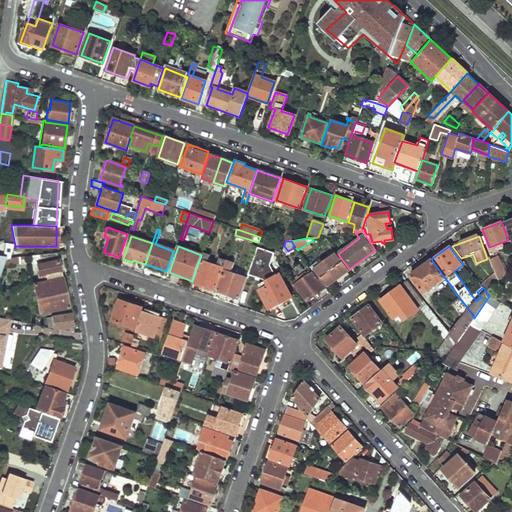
[(266,280),(275,275),(270,264),(273,255),(272,253),(257,247),(247,275),(265,281),(266,280)]
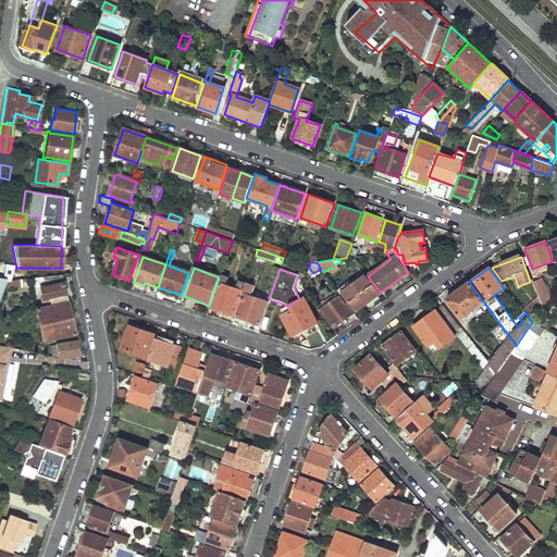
[(66,301),(61,274),(41,276),(40,276),(42,285),(39,285),(39,287),(38,288),(42,307),(66,301)]
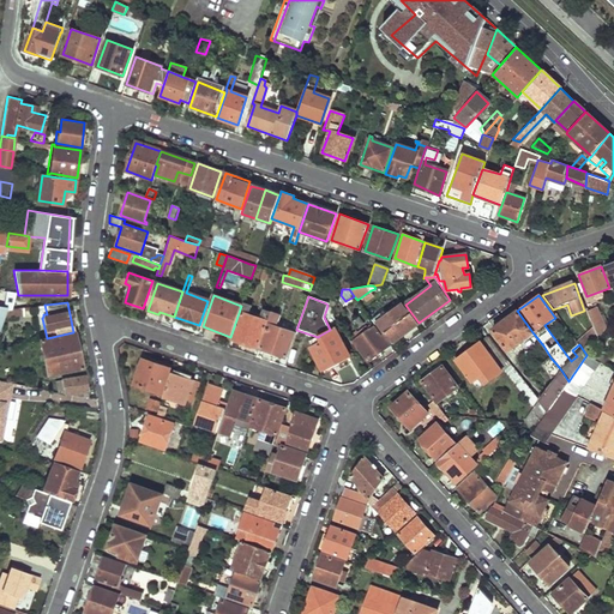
[(257,348),(269,312),(262,311),(259,318),(248,314),(251,307),(244,304),(230,343),(246,349),(247,344),(257,348)]
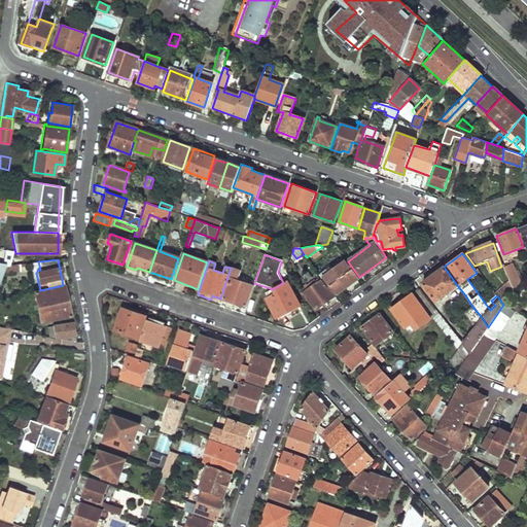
[(359,277),(353,269),(351,271),(345,261),(331,271),(329,268),(319,275),(331,291),(332,289),(337,294),(359,277)]
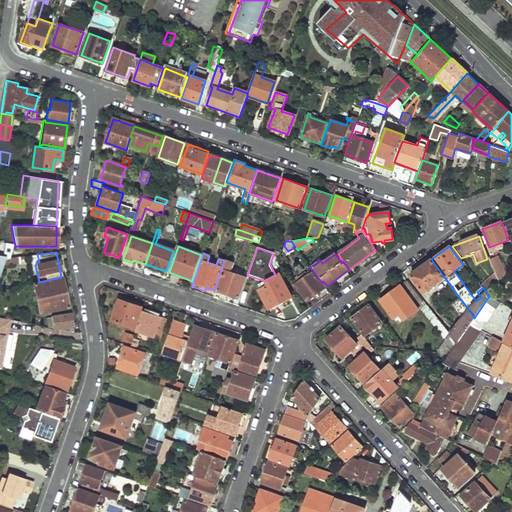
[(25,262),(25,255),(24,255),(9,257),(6,257),(4,263),(25,262)]
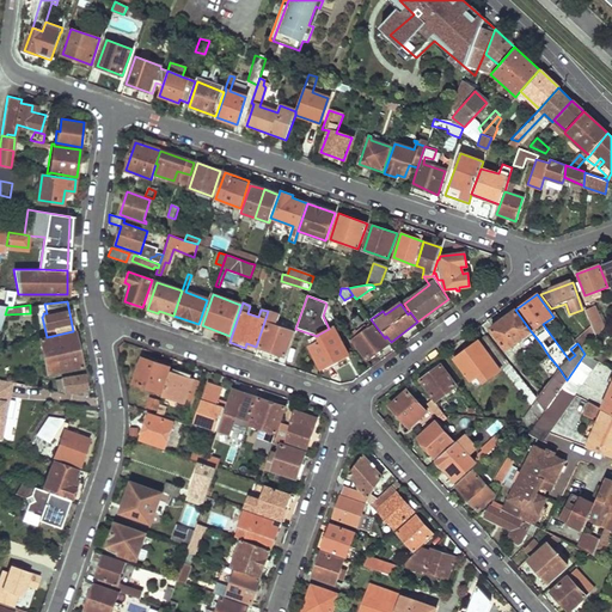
[(283,356),(292,332),(285,330),(286,326),(282,326),(281,329),(273,325),(277,307),(271,306),(265,323),(268,324),(259,347),(283,356)]
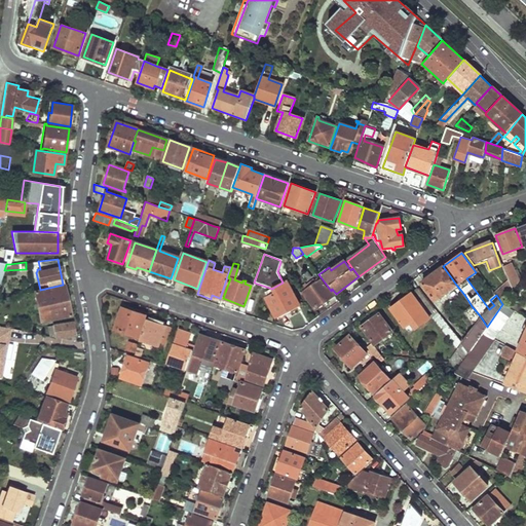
[(435,300),(456,285),(443,266),(421,282),(435,300)]
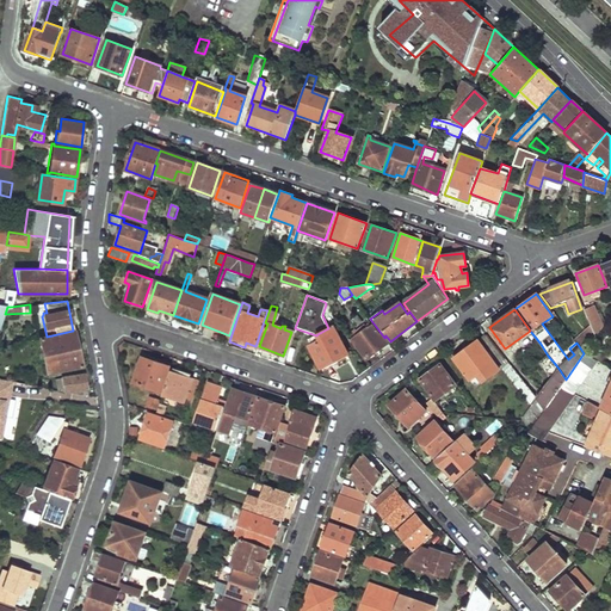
[(598,315),(588,319),(591,326),(596,337),(603,327),(598,315)]
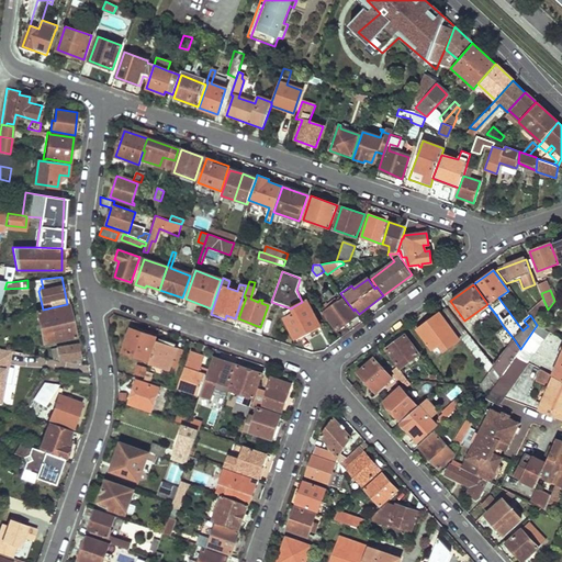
[(336,329),(356,316),(343,299),(324,312),(336,329)]
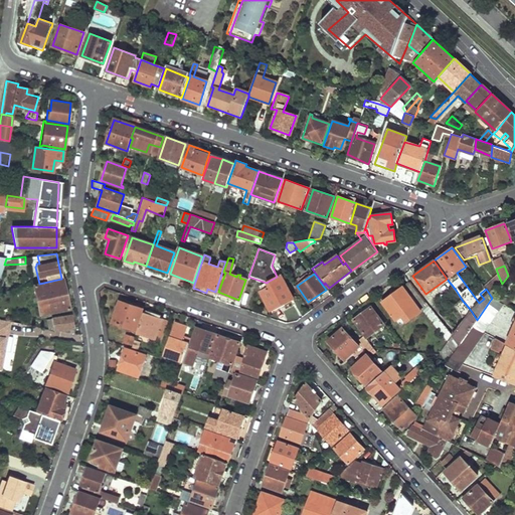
[(272,313),(294,302),(280,275),(277,277),(268,282),(270,287),(263,291),(261,292),(272,313)]
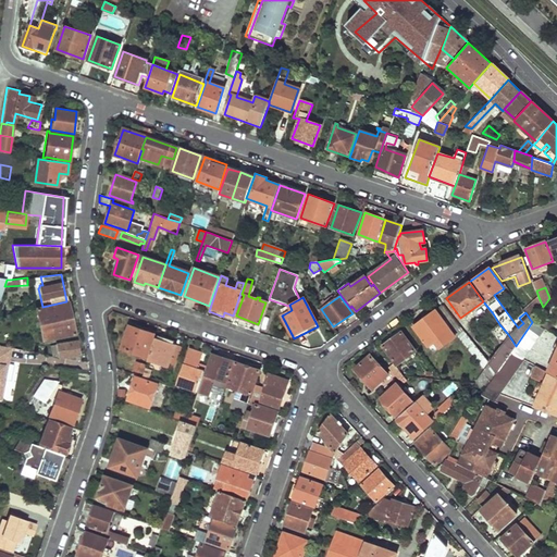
[(532,322),(543,307),(539,297),(524,310),(525,312),(532,322)]
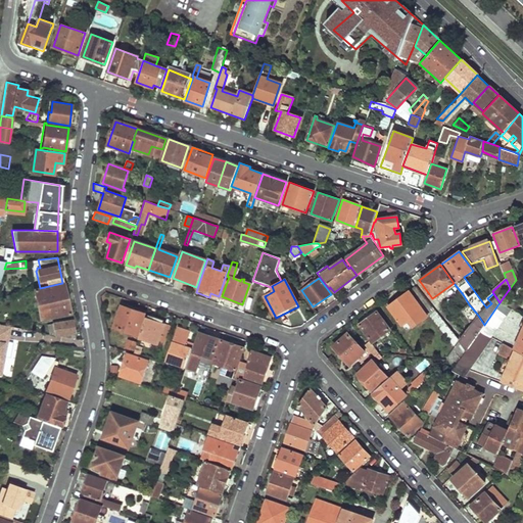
[(69,313),(62,283),(40,288),(33,289),(40,319),(69,313)]
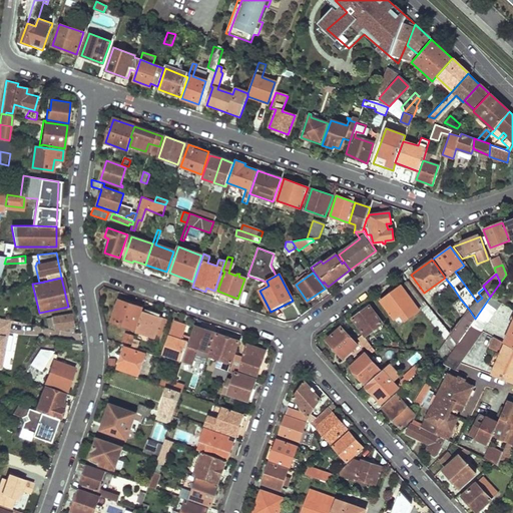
[(269,286),(267,281),(266,282),(259,285),(262,290),(269,286)]
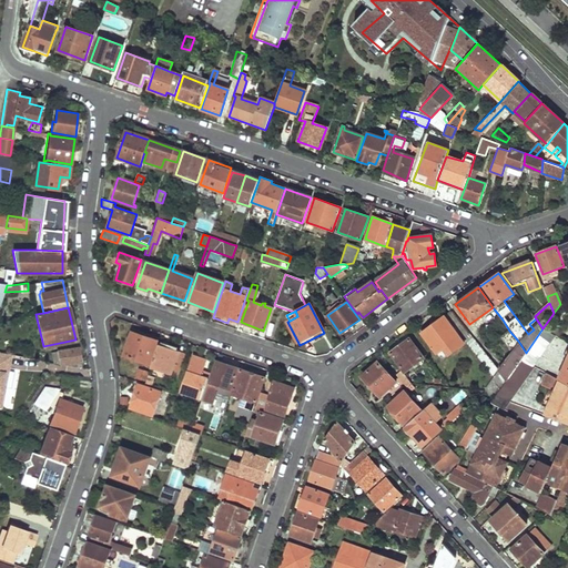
[(498,372),(450,311),(423,332),(438,352),(444,348),(459,336),(460,335),(494,377),(486,389),(487,392),(494,399),(496,397),(506,382),(498,372)]
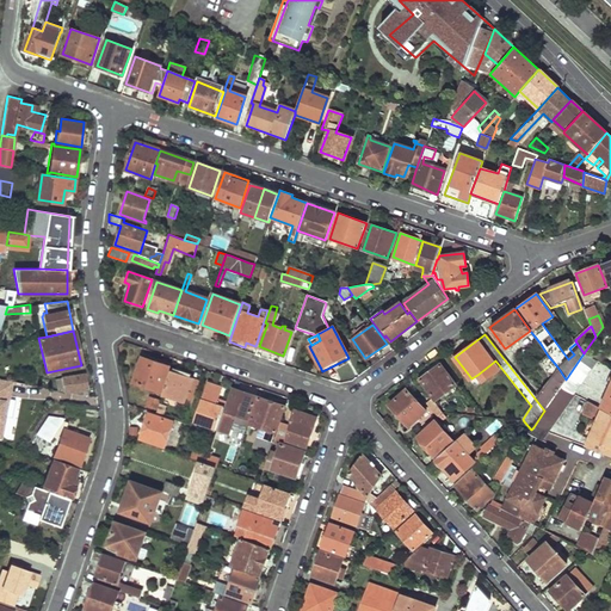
[(543,359),(548,356),(541,344),(535,349),(543,359)]
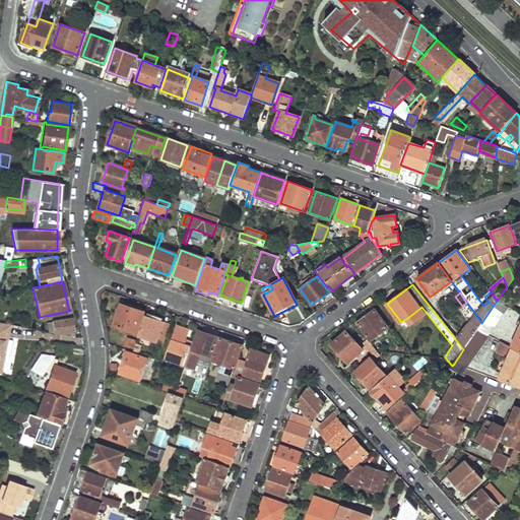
[(511,307),(515,301),(505,294),(500,300),(511,307)]
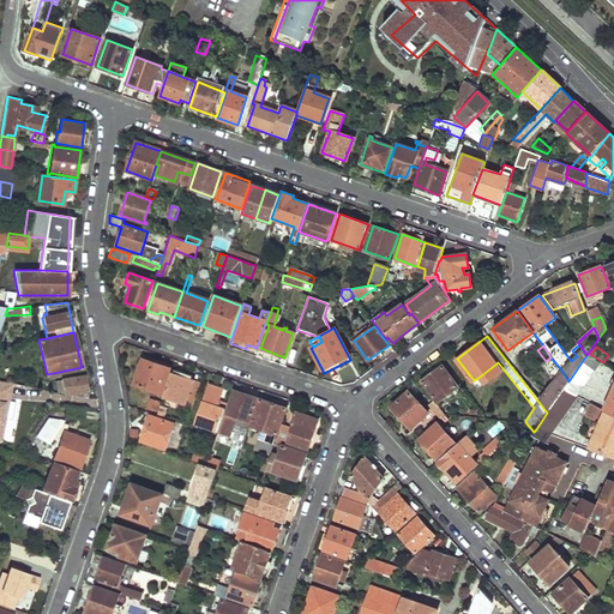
[(577,397),(600,362),(587,355),(569,381),(564,390),(577,397)]
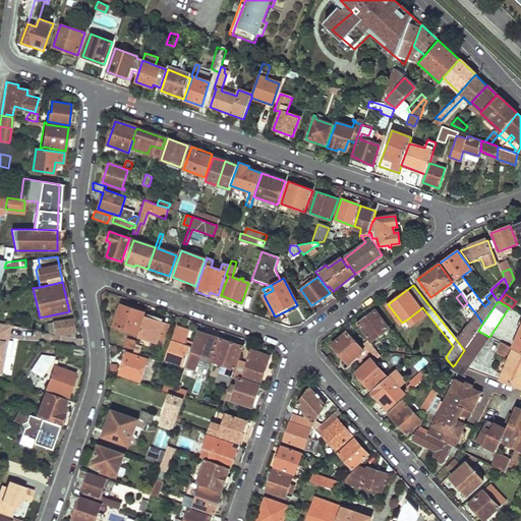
[(470,314),(474,311),(467,303),(463,306),(470,314)]
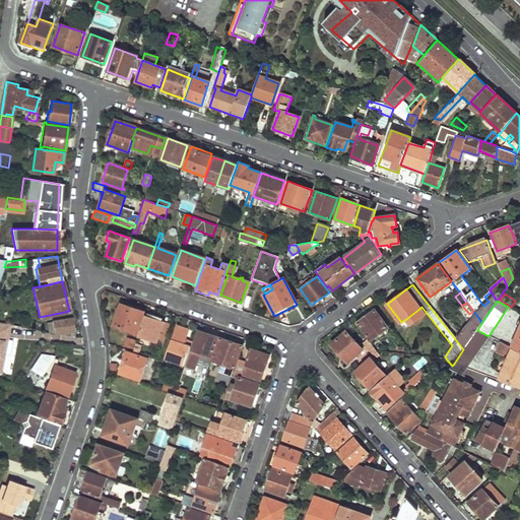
[(138,334),(145,312),(121,304),(115,325),(138,334)]
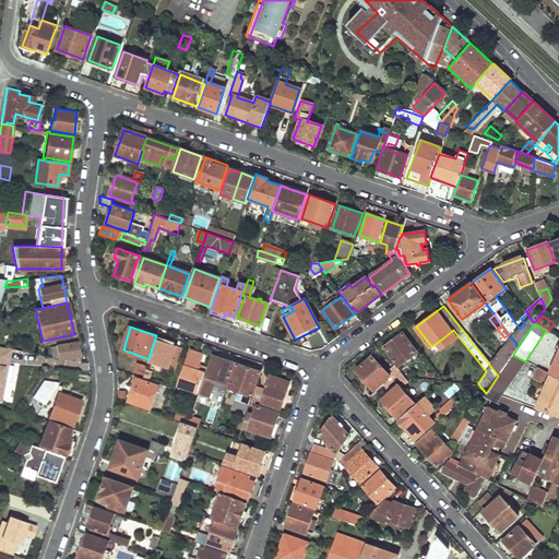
[(455,337),(452,331),(437,343),(441,349),(455,337)]
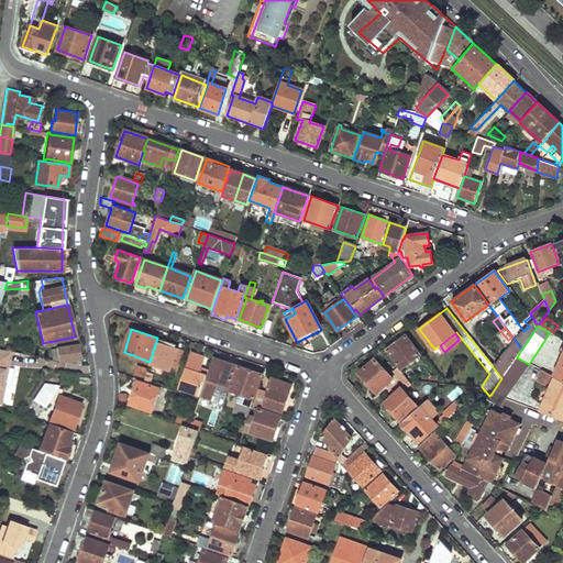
[(401,368),(422,354),(407,334),(386,349),(401,368)]
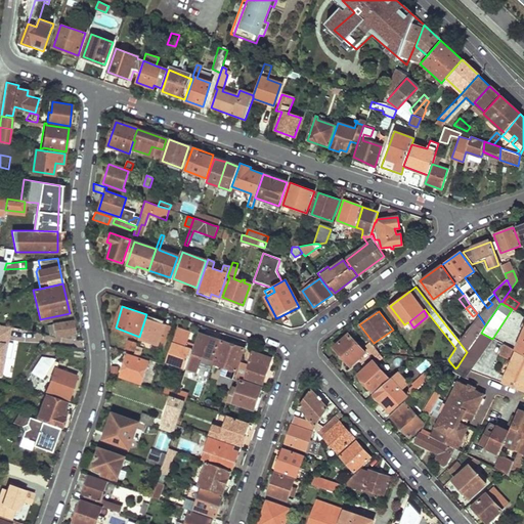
[(160,344),(167,322),(147,316),(140,338),(160,344)]
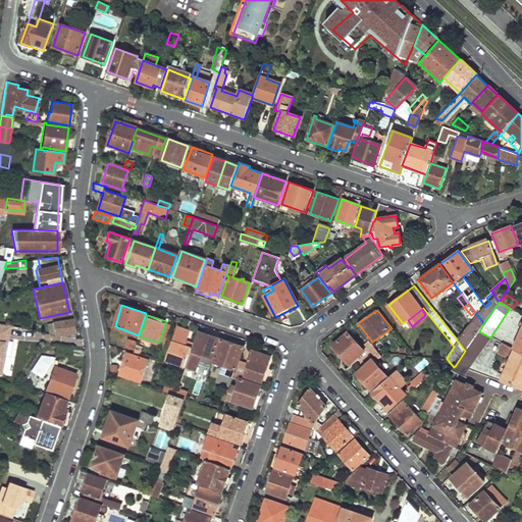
[(479,331),(483,324),(478,316),(465,335),(463,334),(458,342),(465,351),(479,331)]
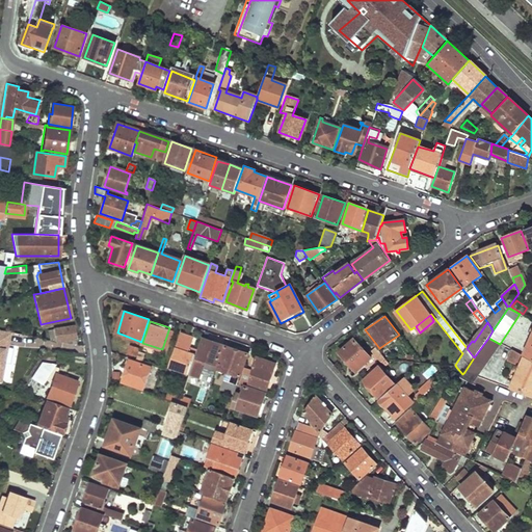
[(76,338),(72,325),(54,328),(58,341),(76,338)]
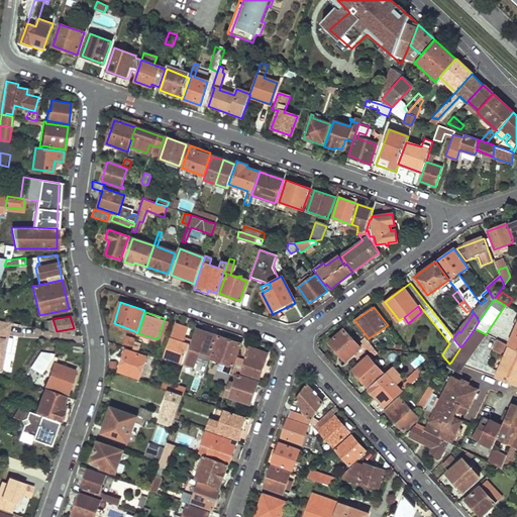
[(9,323),(0,321),(0,368),(1,364),(0,363),(0,351),(4,330),(7,330),(9,323)]
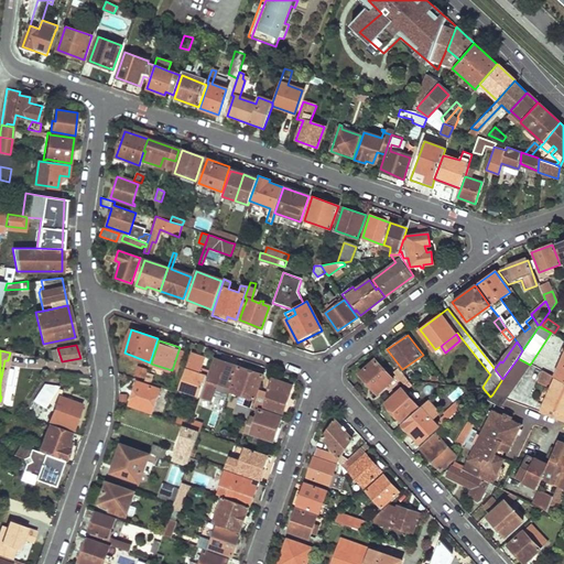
[(188,392),(201,397),(207,378),(209,371),(202,369),(205,358),(193,354),(180,392),(187,394),(188,392)]
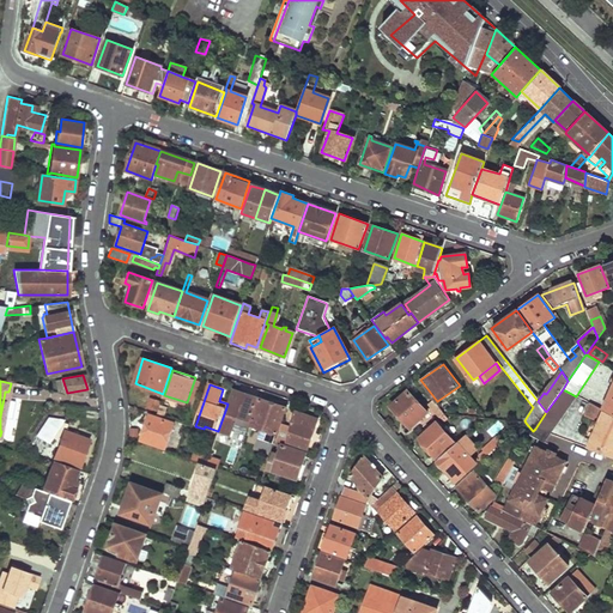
[(550,435),(576,396),(563,389),(546,412),(535,429),(550,435)]
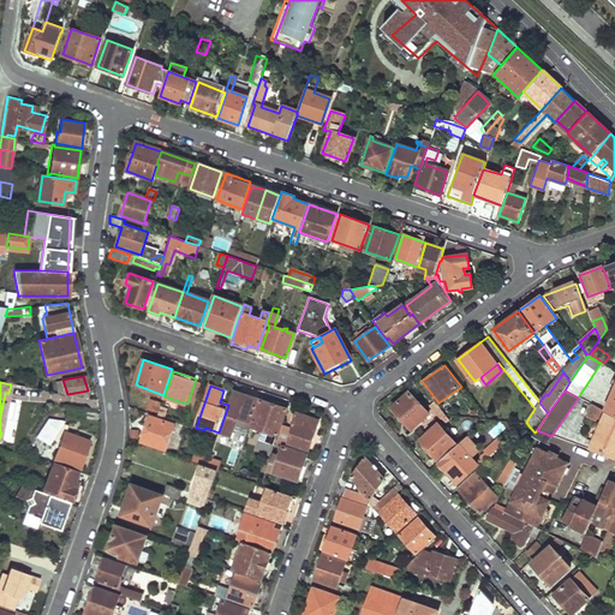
[(249,422),(257,399),(236,392),(227,412),(226,412),(219,433),(230,436),(233,425),(231,424),(233,416),(249,422)]
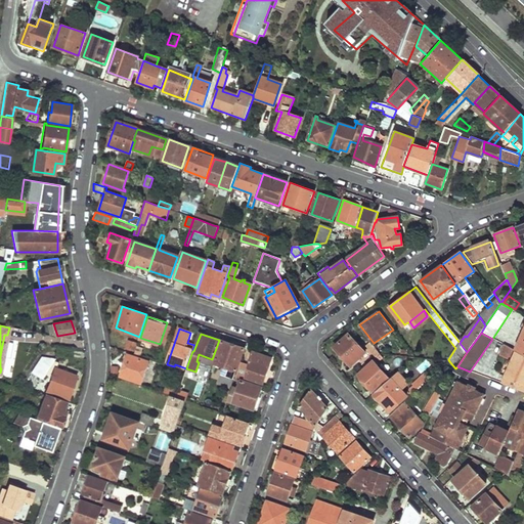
[(349,365),(364,352),(347,334),(333,346),(349,365)]
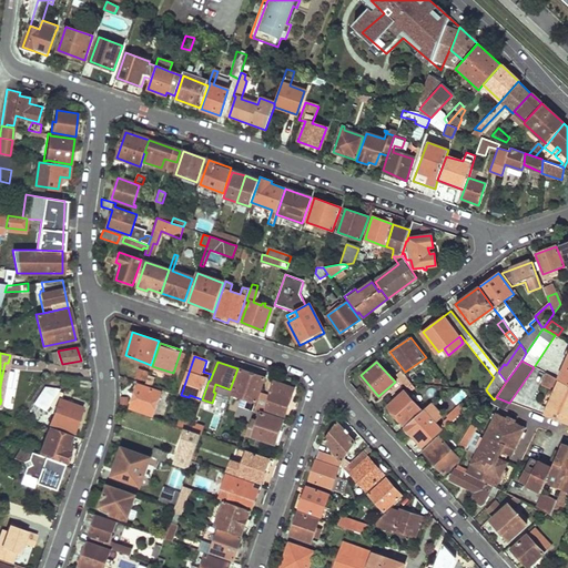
[(255,403),(265,375),(250,369),(250,373),(241,369),(232,393),(255,403)]
